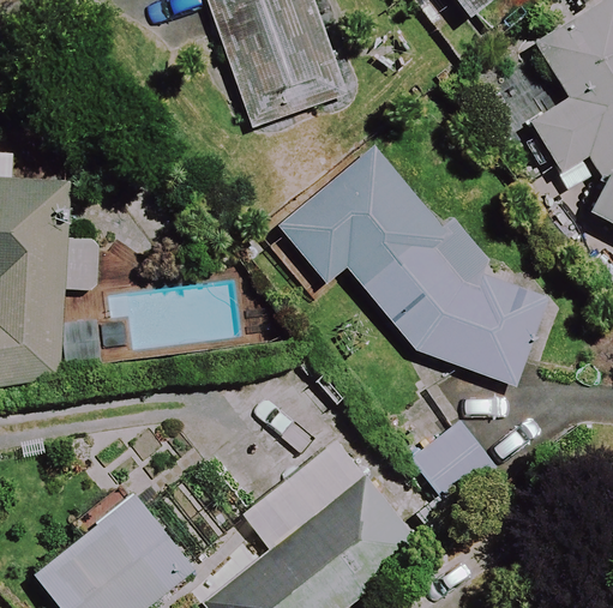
[(344,101),(310,0),(206,0),(251,132),(344,101)]
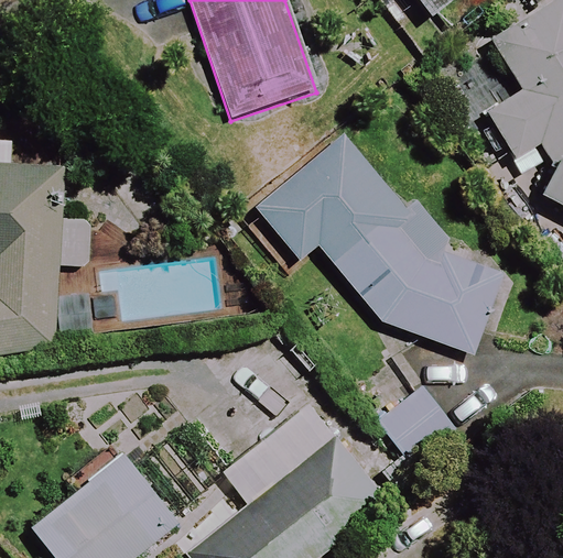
[(419,0),(430,14),(448,0),(419,0)]
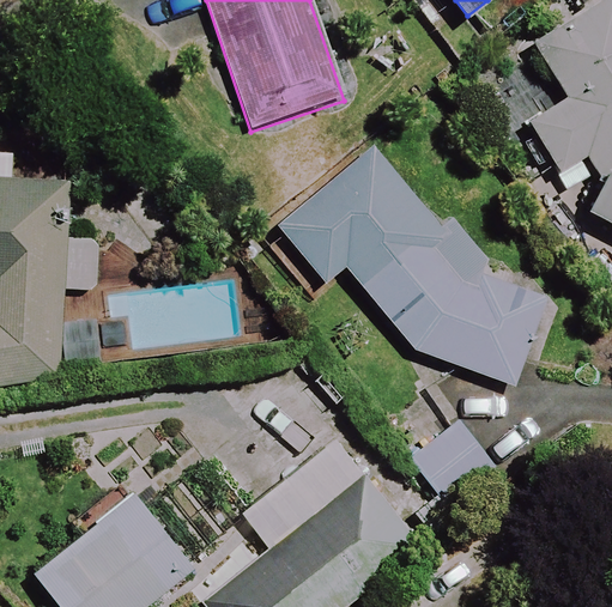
[(579,0),(585,8),(533,41),(571,101),(533,125),(563,171),(586,157),(611,178),(593,214),(611,223),(611,0),(579,0)]
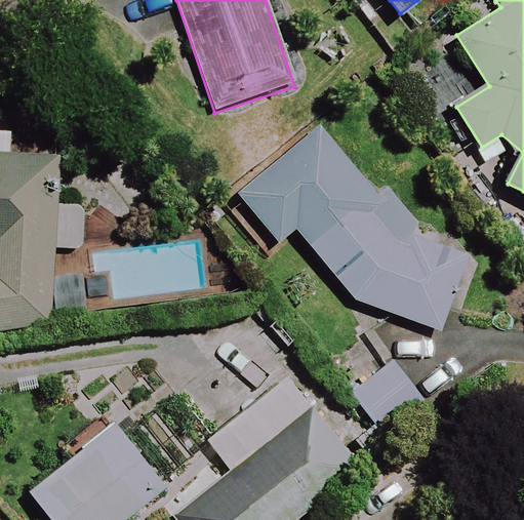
[(381,201),(321,124),(239,189),(280,240),(298,226),(354,294),(446,335),(482,255),(416,227),(381,201)]
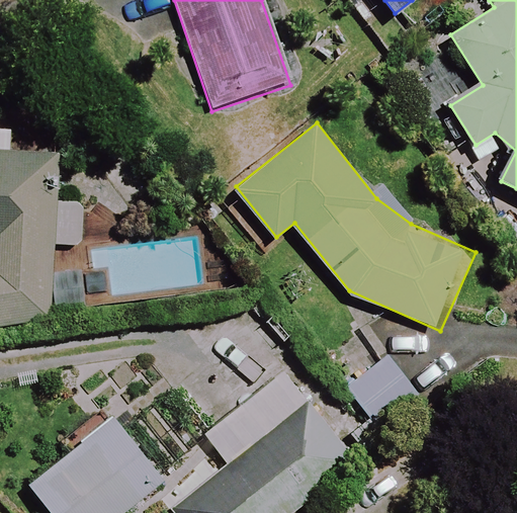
[(13,127),(0,126),(0,320),(51,322),(56,155),(12,154),(13,127)]
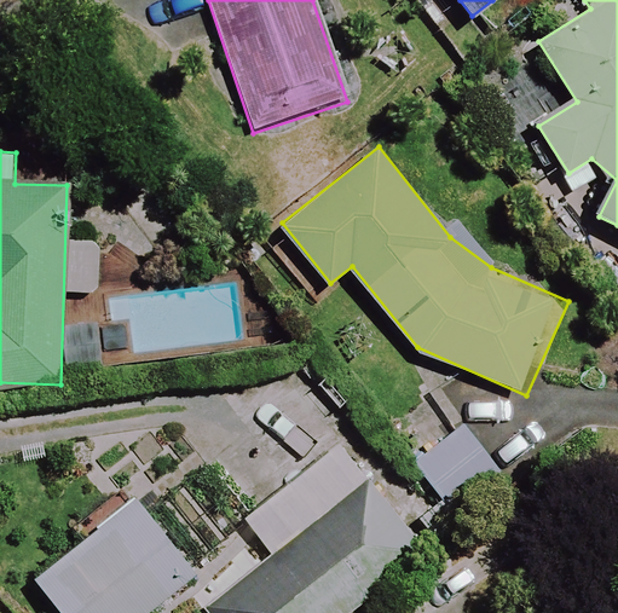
[(500,461),(461,420),(414,464),(452,504),(500,461)]
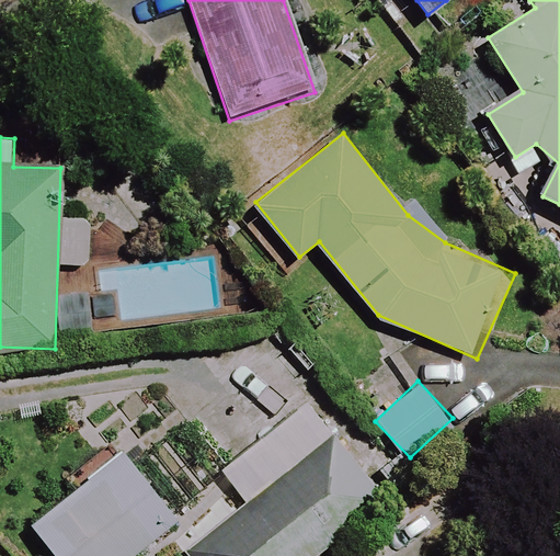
[(298,555),(383,495),(336,433),(185,545),(193,555),(298,555)]
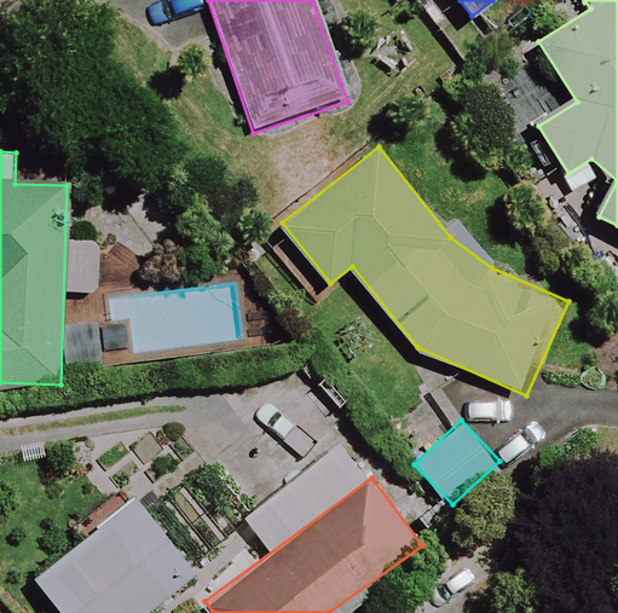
[(143,612),(195,572),(138,499),(36,577),(64,612),(143,612)]
